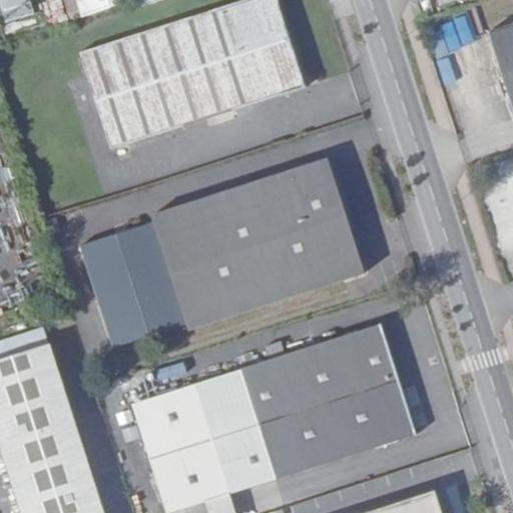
[(102,0),(64,0),(70,21),(105,11),(102,0)]
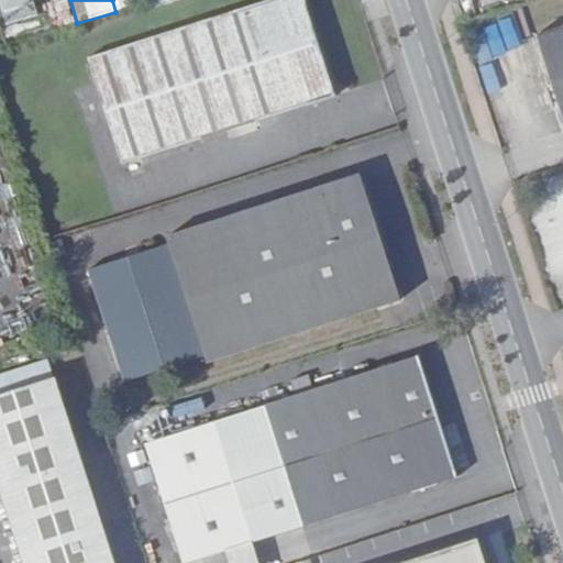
[(300,0),(272,0),(89,58),(123,165),(332,98),(300,0)]
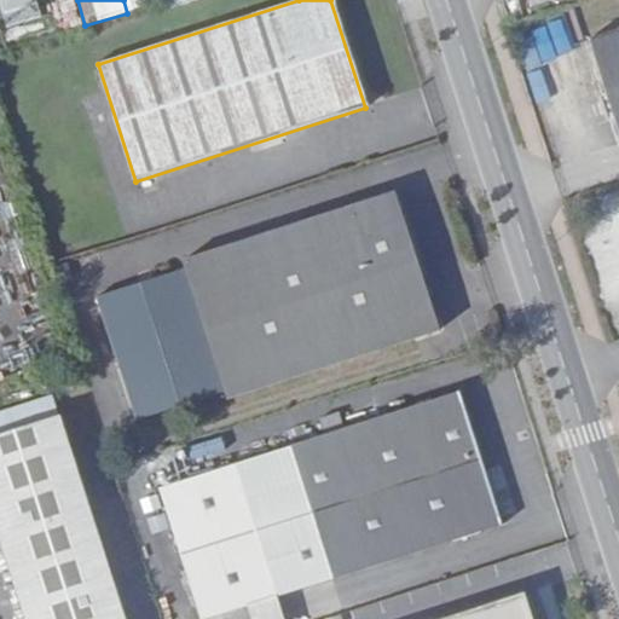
[(618,129),(618,30),(589,41),(618,129)]
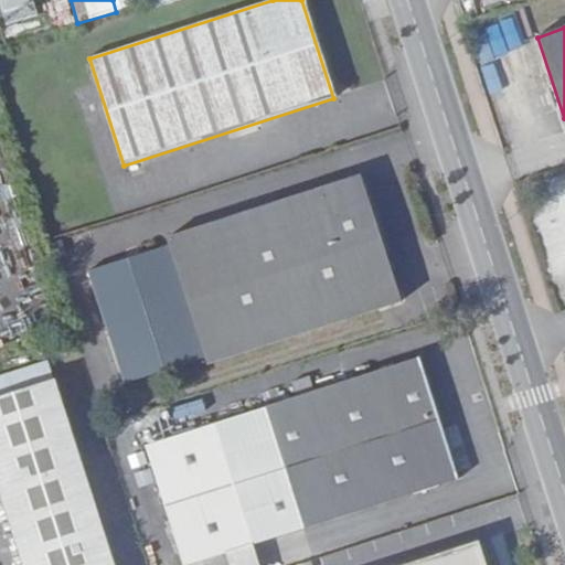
[(208,363),(402,302),(362,176),(167,237),(169,244),(89,270),(125,383),(205,358),(208,363)]
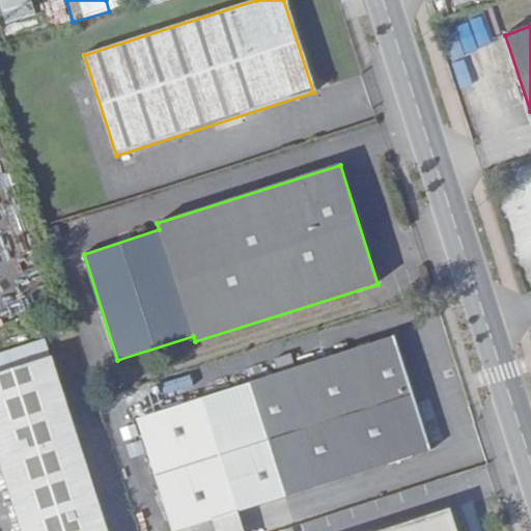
[(213,519),(239,510),(429,450),(393,334),(136,418),(174,530),(213,519)]
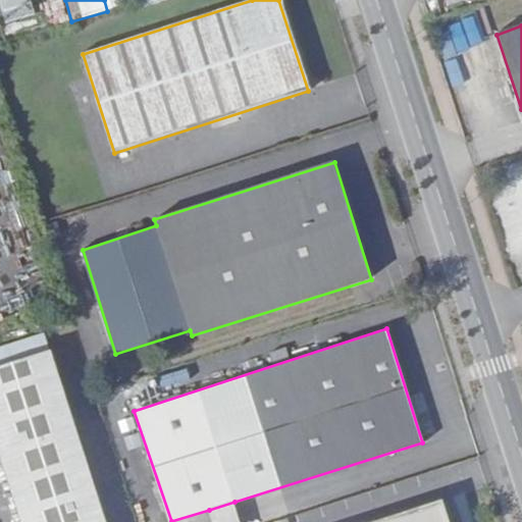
[(283,347),(268,352),(272,362),(288,357),(283,347)]
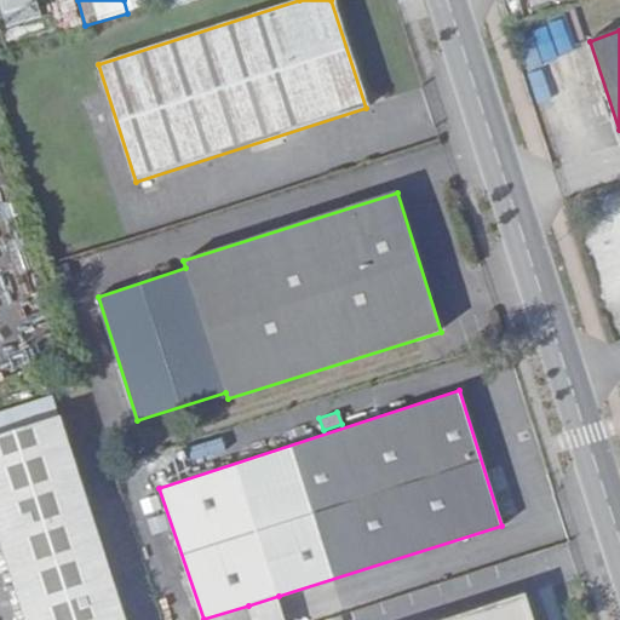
[(125,619),(61,418),(0,437),(0,543),(24,619),(125,619)]
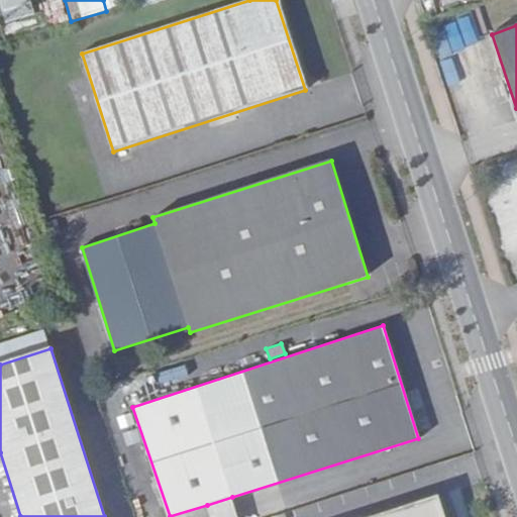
[(443,516),(436,495),(366,516),(443,516)]
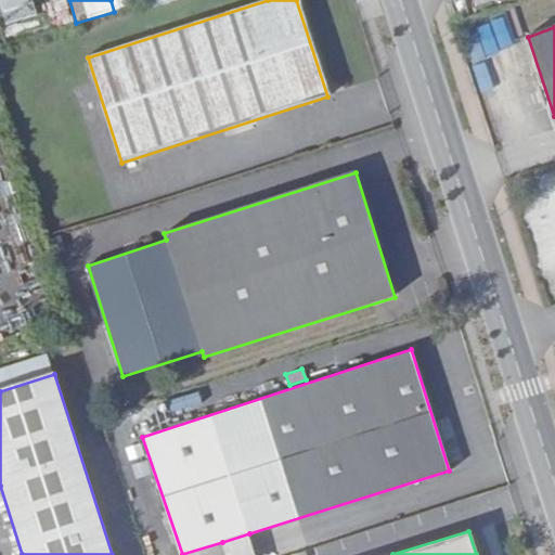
[(227,554),(256,554),(249,533),(222,542),(227,554)]
